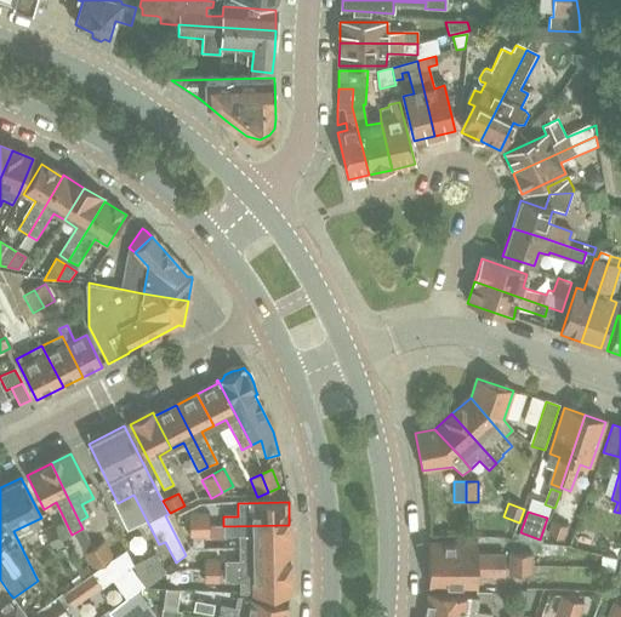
[(188,515),(188,527),(210,527),(210,515),(188,515)]
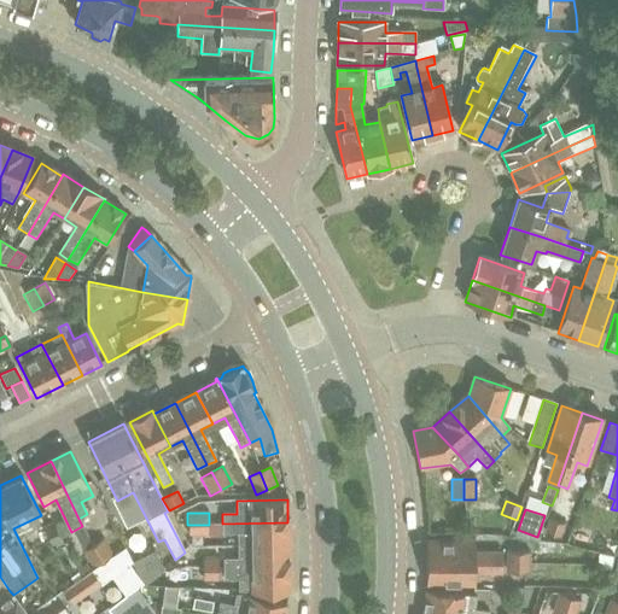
[(565,525),(549,520),(544,533),(561,539),(565,525)]
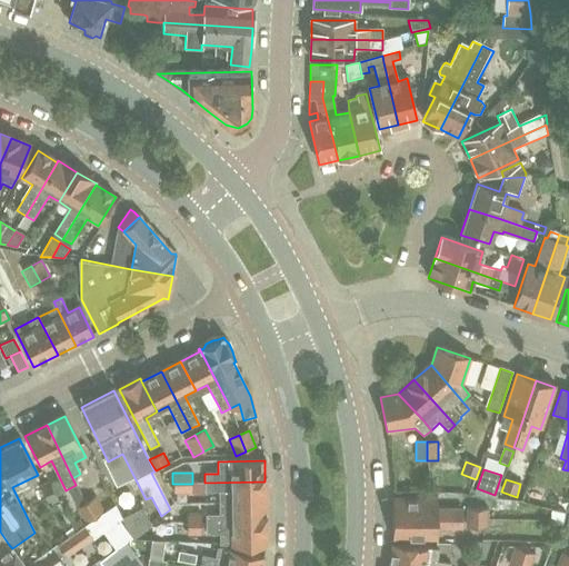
[(220,504),(231,504),(266,504),(265,482),(205,483),(205,493),(219,493),(220,504)]
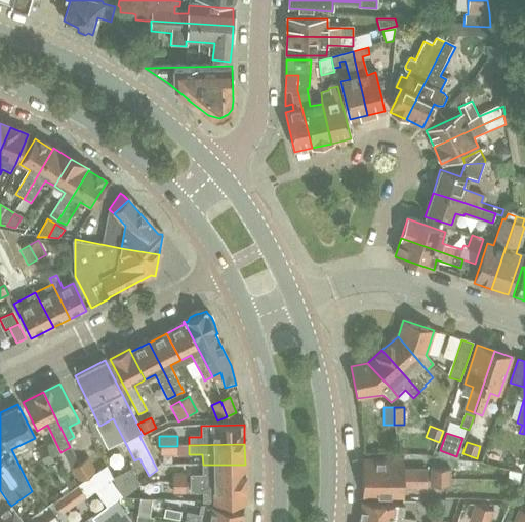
[(47,466),(53,464),(45,446),(37,450),(44,465),(46,464),(47,466)]
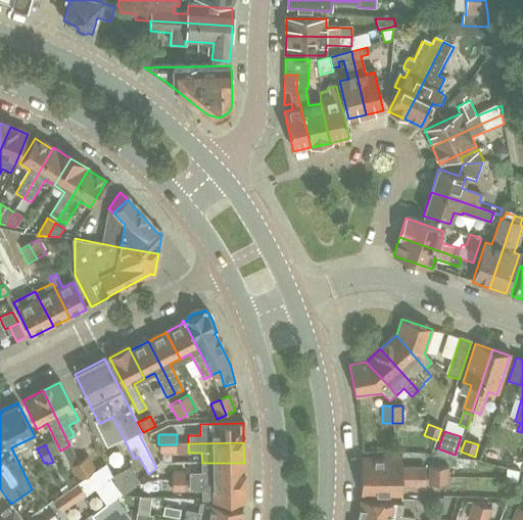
[(177,455),(177,444),(158,444),(159,455),(177,455)]
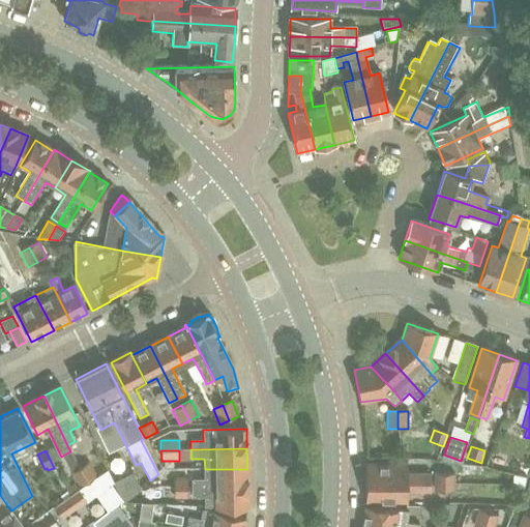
[(71,473),(80,488),(97,477),(89,463),(71,473)]
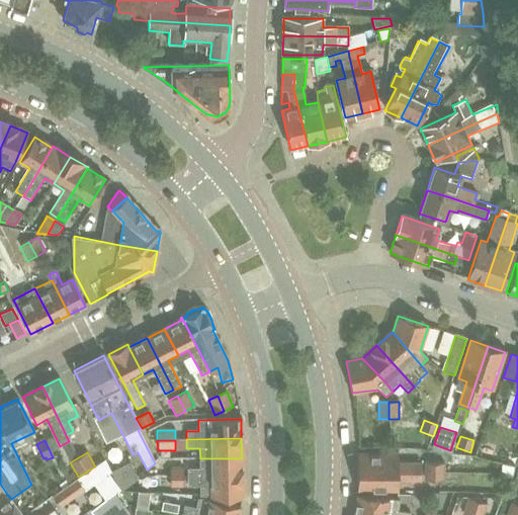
[(357,454),(357,473),(422,474),(422,464),(398,464),(398,454),(357,454)]
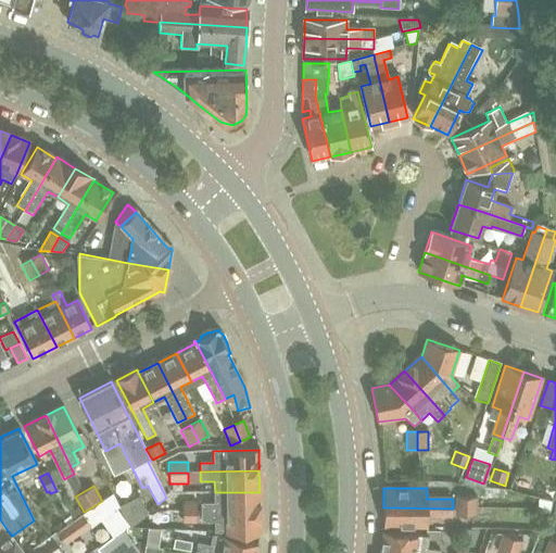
[(201,504),(201,514),(260,513),(260,492),(226,492),(215,492),(215,504),(201,504)]
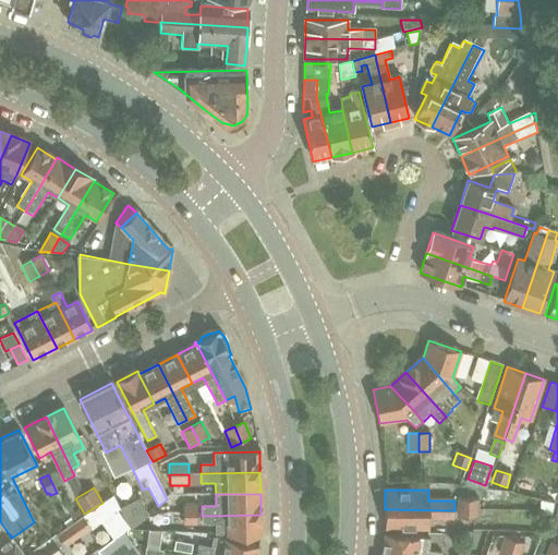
[(101,522),(117,511),(120,509),(112,496),(83,517),(92,529),(101,522)]
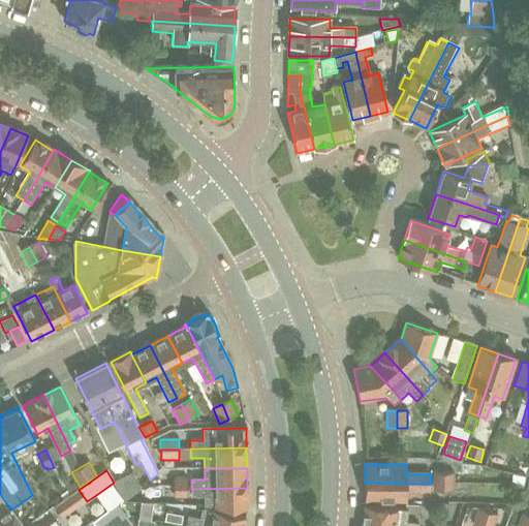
[(114,483),(123,501),(143,491),(132,472),(114,483)]
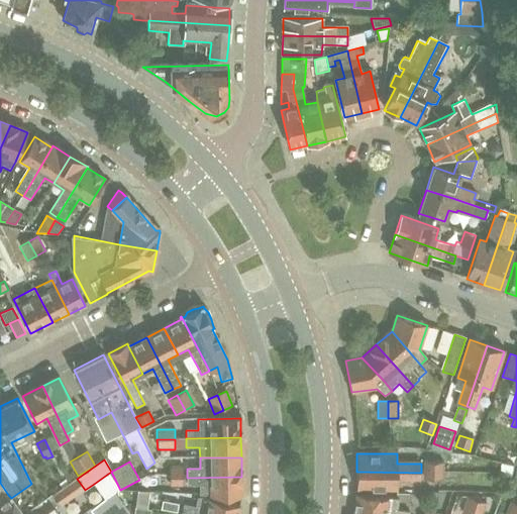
[(423,471),(443,471),(444,463),(423,461),(423,471)]
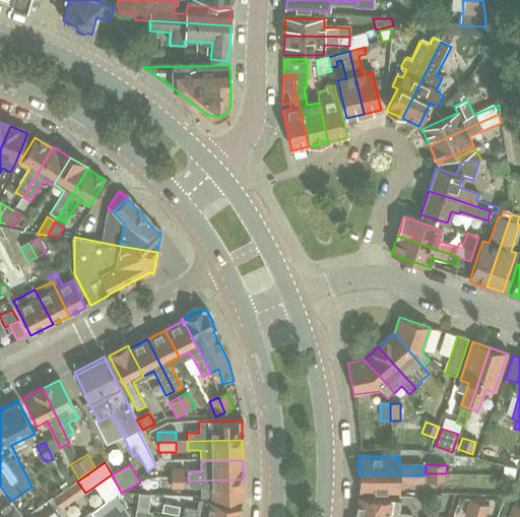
[(171,469),(171,479),(184,479),(184,469),(171,469)]
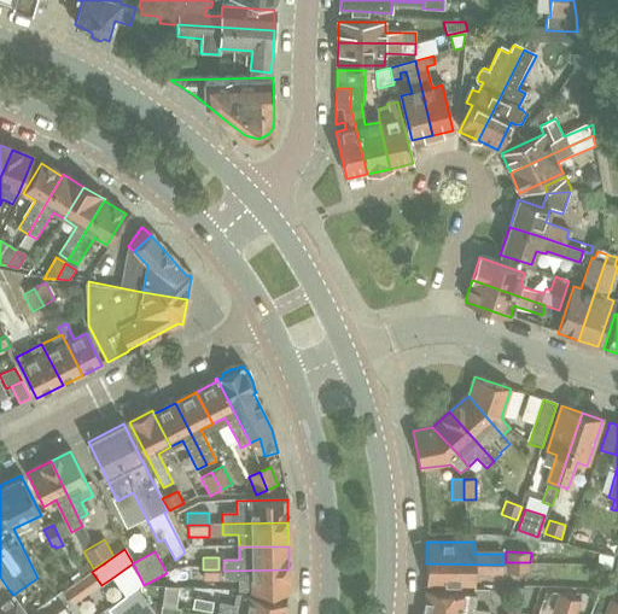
[(530,572),(530,562),(506,562),(506,572),(530,572)]
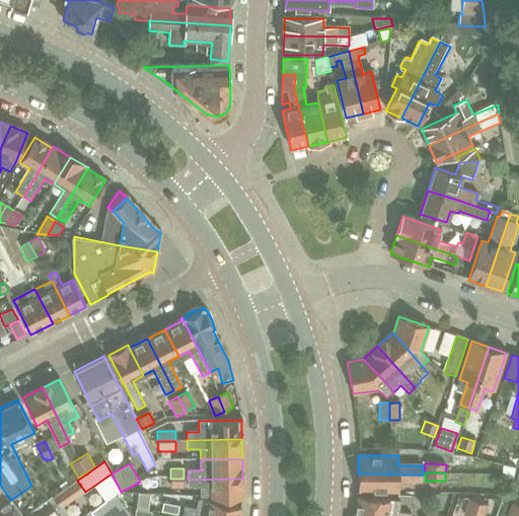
[(423,483),(423,474),(358,473),(358,491),(398,492),(398,483),(423,483)]
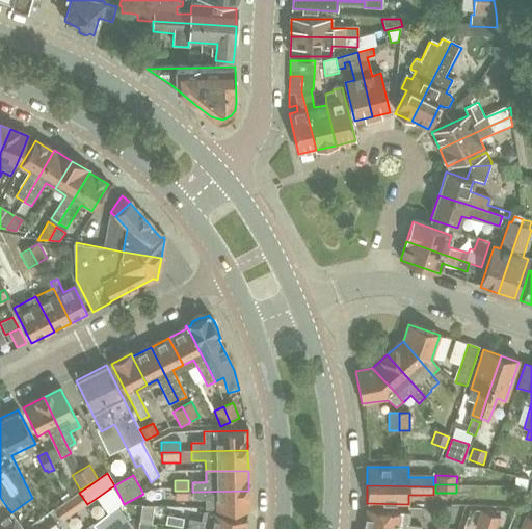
[(188,491),(175,491),(161,491),(161,499),(175,498),(175,502),(188,502),(188,491)]
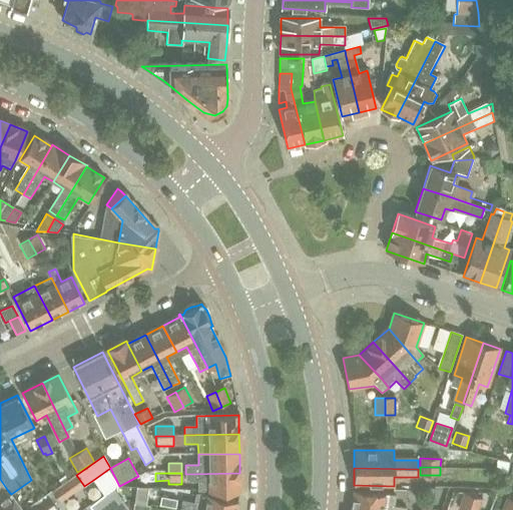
[(239,493),(239,473),(185,474),(185,482),(198,482),(198,493),(239,493)]
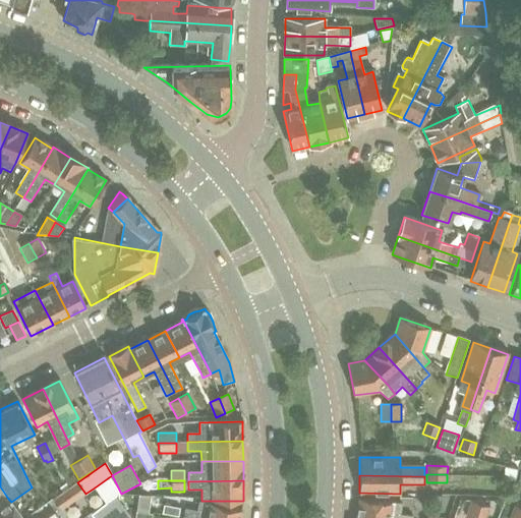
[(73,485),(53,499),(61,511),(80,497),(73,485)]
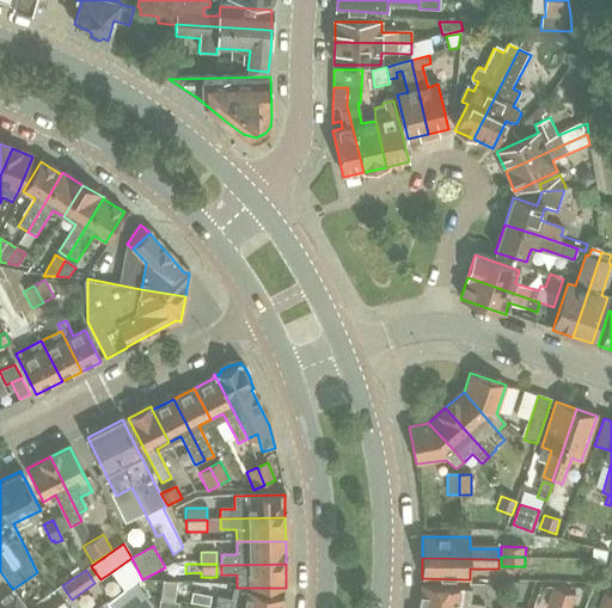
[(10,585),(2,590),(0,591),(0,607),(26,607),(13,589),(10,585)]
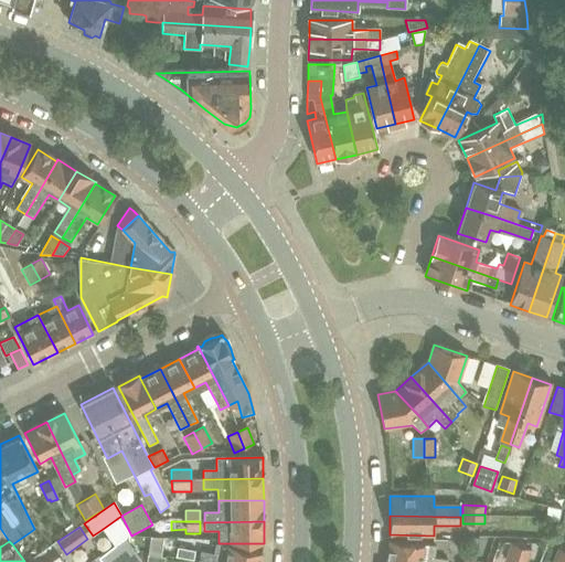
[(390,541),(386,561),(447,561),(434,559),(436,548),(390,541)]
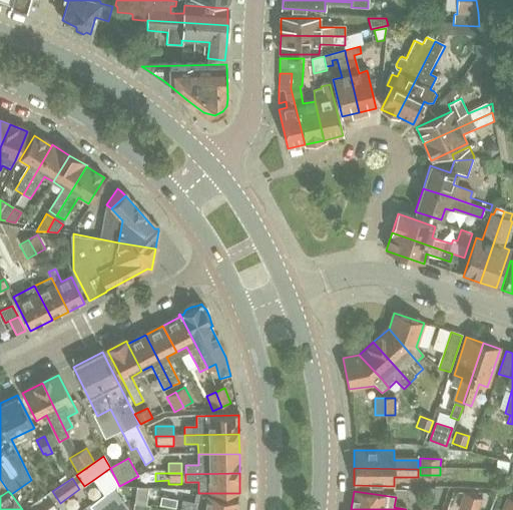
[(235,509),(237,502),(196,494),(194,504),(182,501),(180,509),(235,509)]
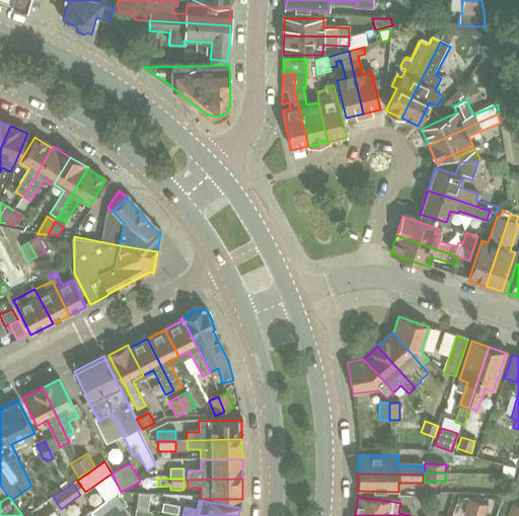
[(474,515),(478,503),(469,500),(464,515),(474,515)]
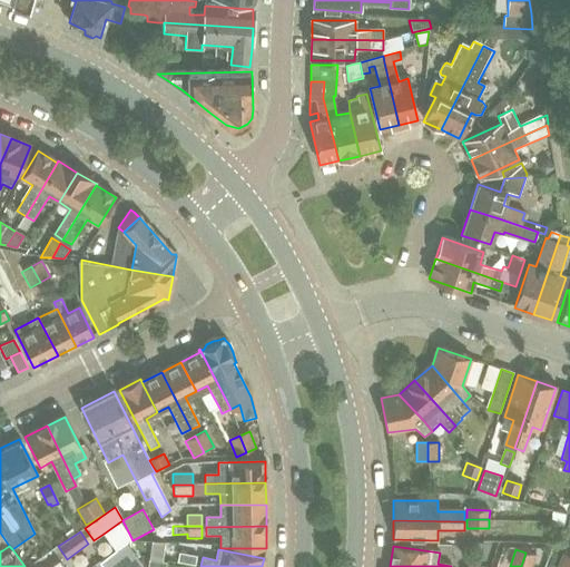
[(532,566),(537,556),(526,553),(521,566),(532,566)]
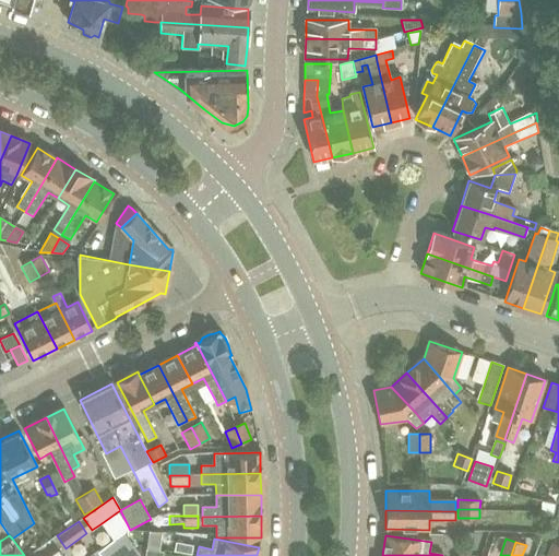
[(176,543),(175,552),(192,555),(193,546),(176,543)]
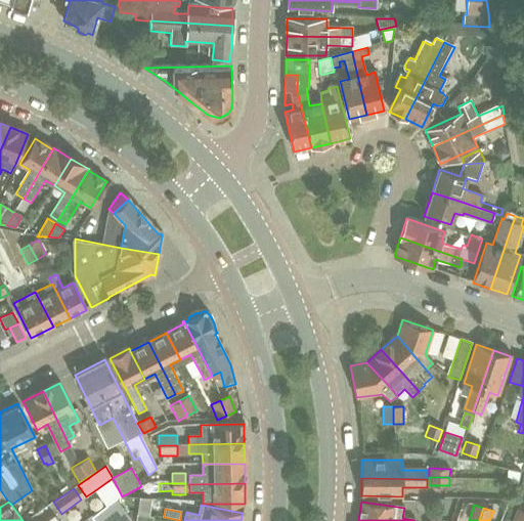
[(523,520),(523,510),(518,509),(513,520),(523,520)]
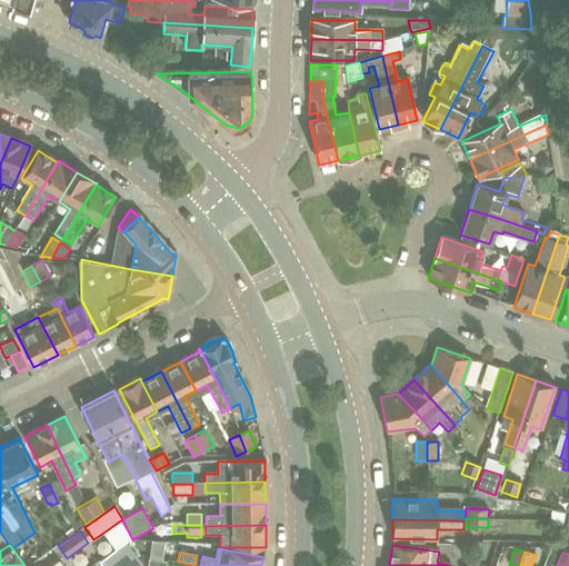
[(142,565),(136,556),(122,565),(142,565)]
